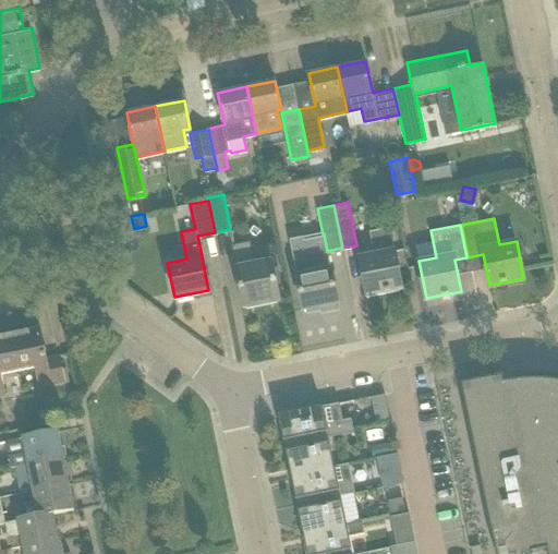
[(368,230),(374,253),(360,256),(363,273),(367,294),(401,287),(389,226),(368,230)]
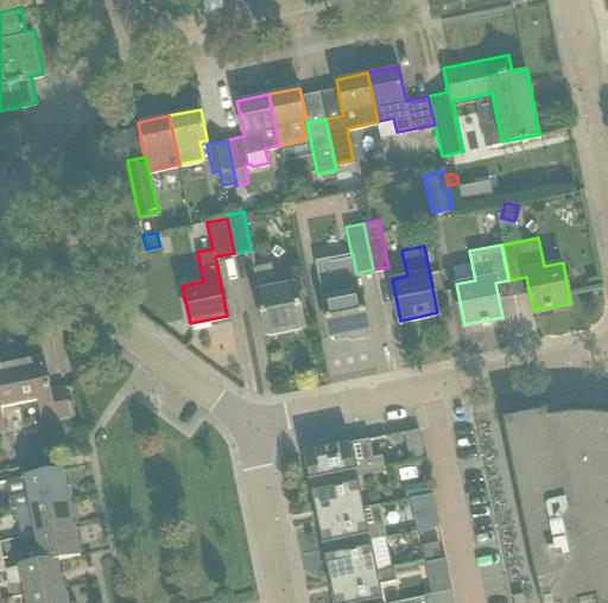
[(369,335),(356,273),(353,254),(352,255),(331,259),(330,255),(315,258),(323,298),(325,311),(330,335),(348,331),(349,338),(369,335)]
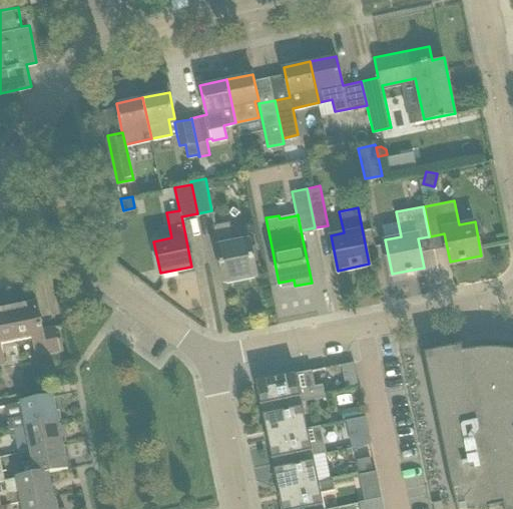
[(212,222),(220,261),(224,281),(257,274),(248,237),(233,240),(229,218),(212,222)]
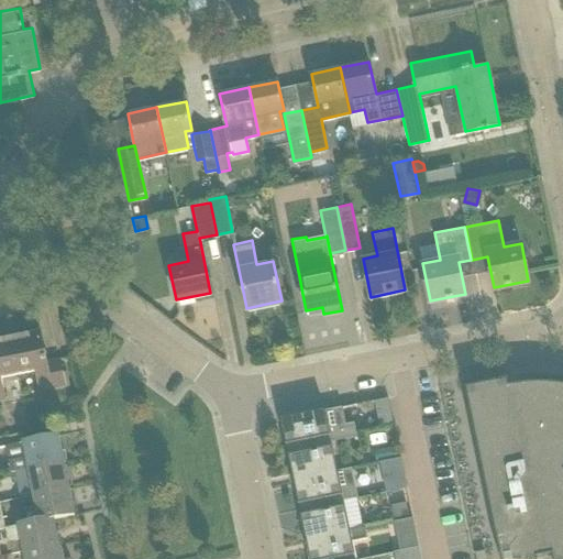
[(40,329),(10,335),(18,373),(34,370),(39,390),(65,384),(58,357),(46,360),(40,329)]
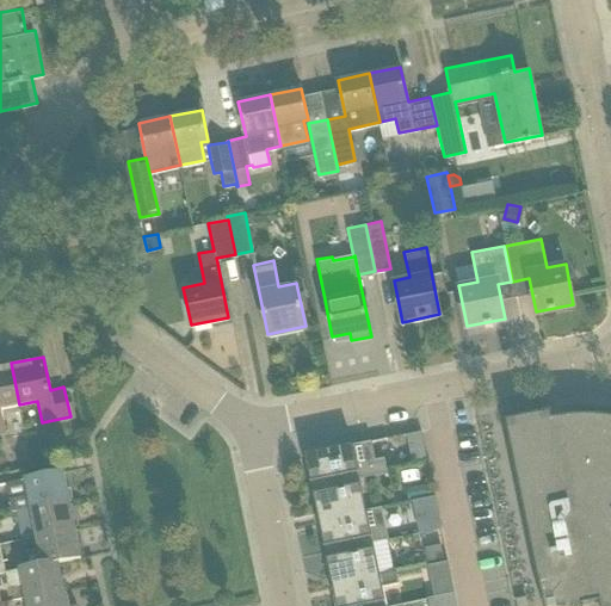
[(0,431),(5,431),(0,408),(19,404),(11,363),(0,364),(0,431)]
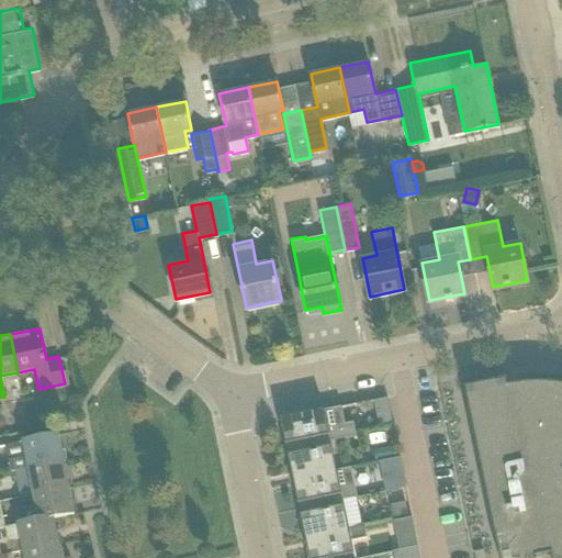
[(499,557),(535,557),(535,555),(550,551),(551,557),(561,557),(561,386),(560,386),(547,384),(534,384),(520,384),(508,387),(506,376),(463,384),(499,557)]
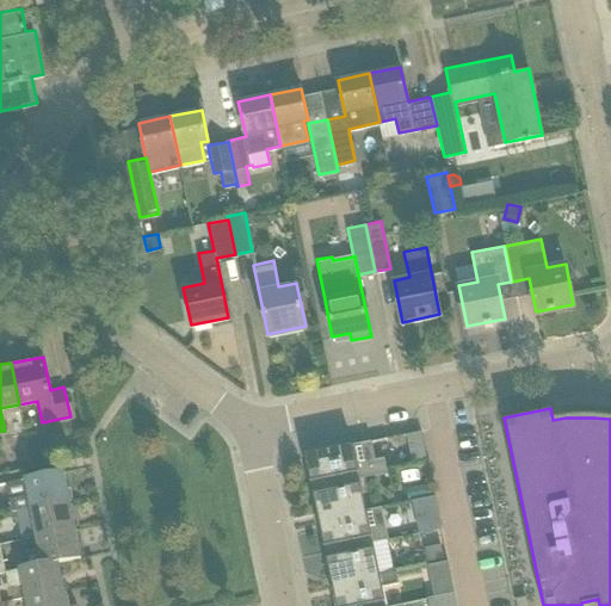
[(424,443),(421,430),(406,432),(408,446),(424,443)]
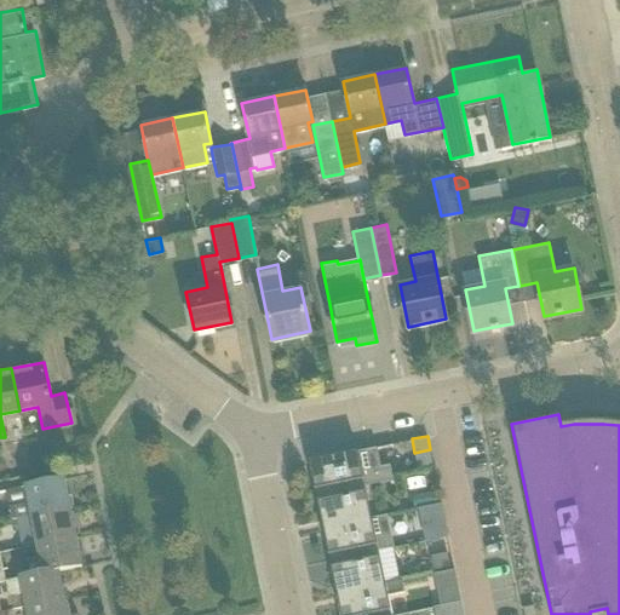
[(380,464),(377,444),(357,449),(309,459),(309,460),(311,460),(314,470),(311,470),(316,493),(365,483),(392,477),(390,463),(380,464)]
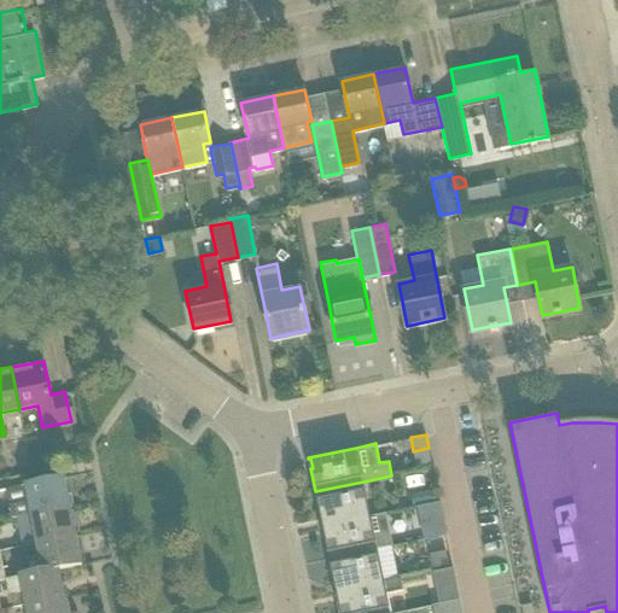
[(31,512),(69,505),(64,474),(25,482),(29,498),(10,503),(13,515),(31,512)]
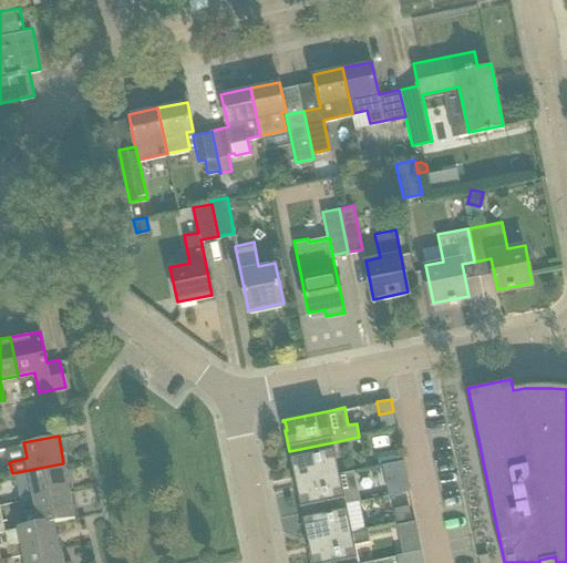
[(339,472),(333,442),(289,451),(294,472),(296,471),(297,481),(339,472)]
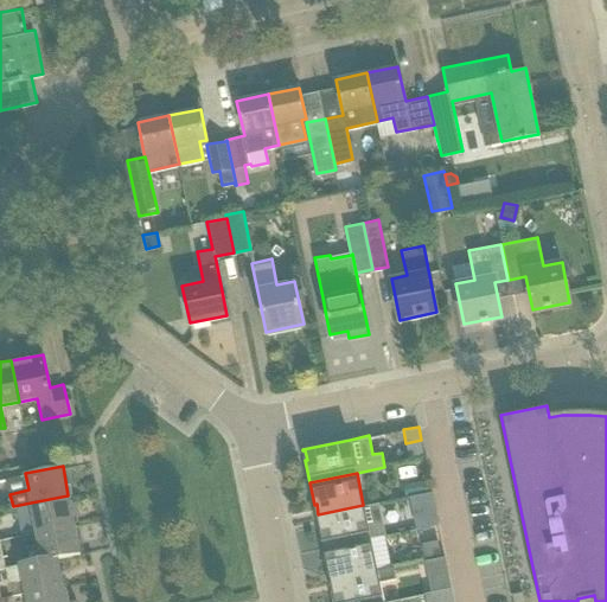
[(411,493),(419,524),(443,518),(435,487),(411,493)]
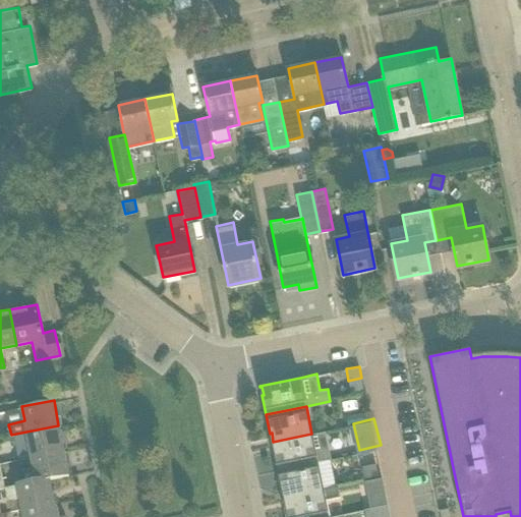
[(26,432),(32,457),(63,450),(58,425),(26,432)]
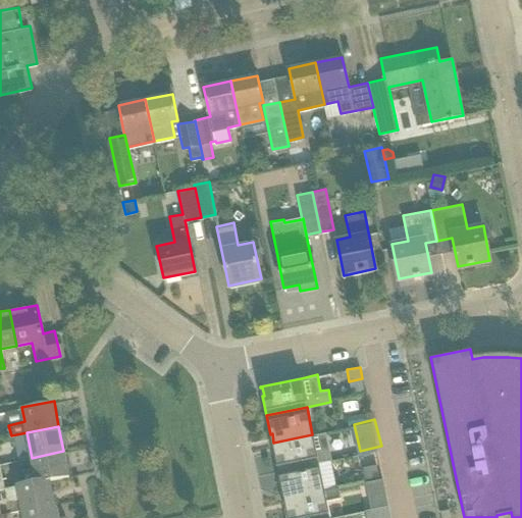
[(318,462),(312,434),(273,443),(275,451),(273,451),(277,470),(318,462)]
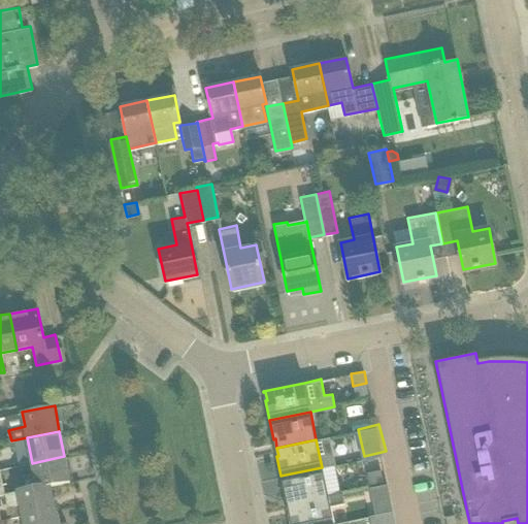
[(18,477),(20,490),(50,484),(69,480),(64,456),(32,463),(34,472),(18,477)]
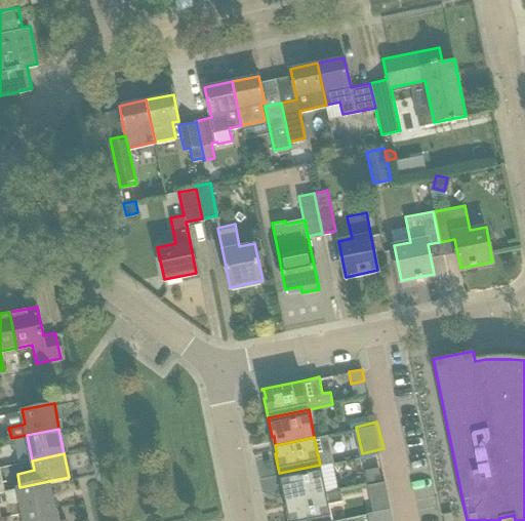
[(326,492),(320,465),(279,473),(283,492),(285,491),(287,501),(326,492)]
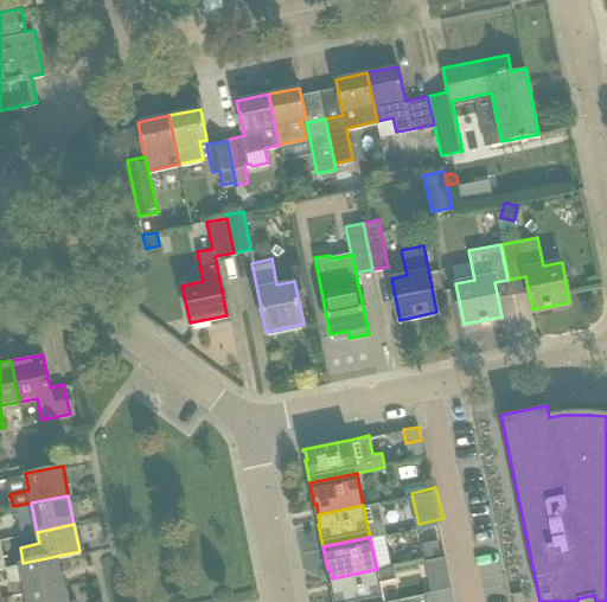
[(438,538),(421,542),(425,559),(441,556),(438,538)]
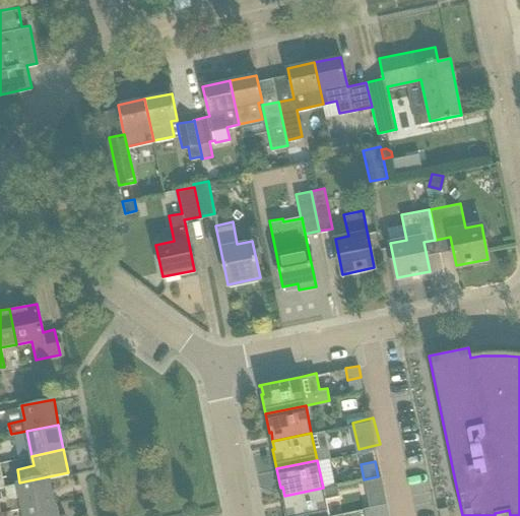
[(387,503),(381,475),(378,476),(364,479),(369,506),(387,503)]
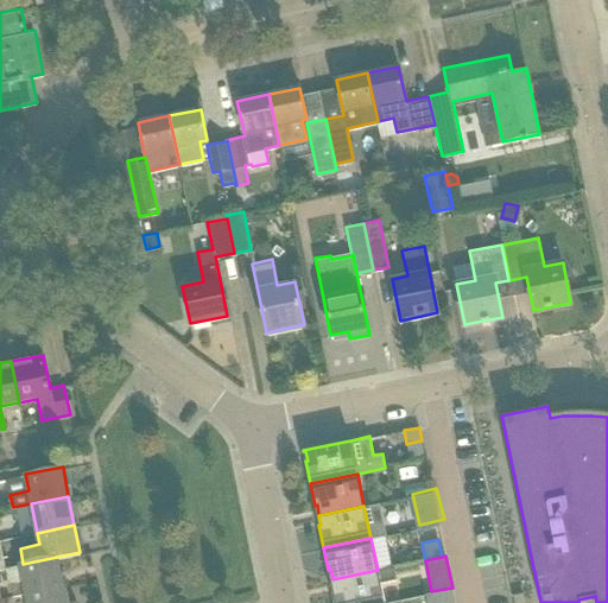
[(13,594),(25,592),(63,584),(57,557),(23,564),(20,565),(5,566),(8,583),(6,583),(7,591),(13,590),(13,594)]
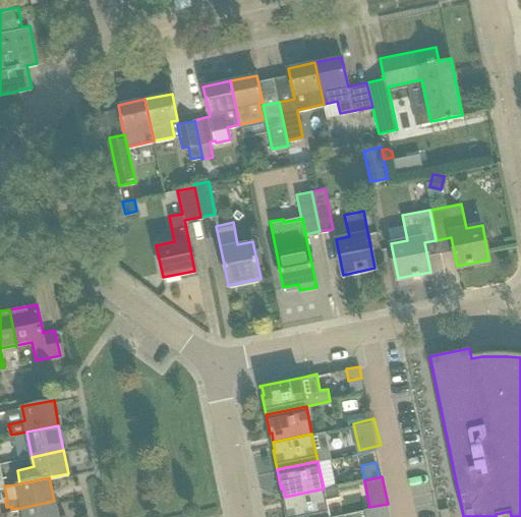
[(323,516),(329,516),(326,499),(340,496),(338,485),(324,489),(285,497),(286,505),(284,505),(286,516),(323,516)]
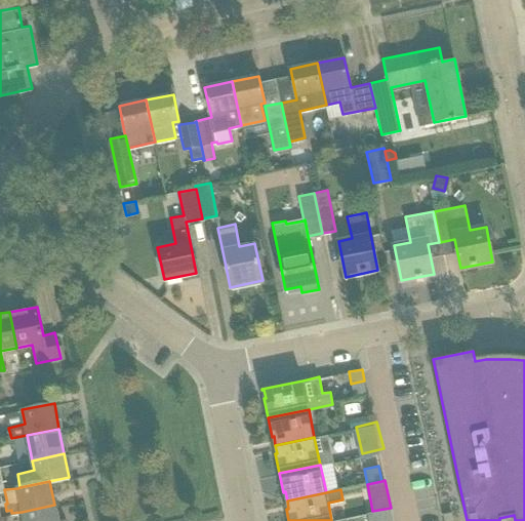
[(22,512),(23,520),(57,520),(54,505),(22,512)]
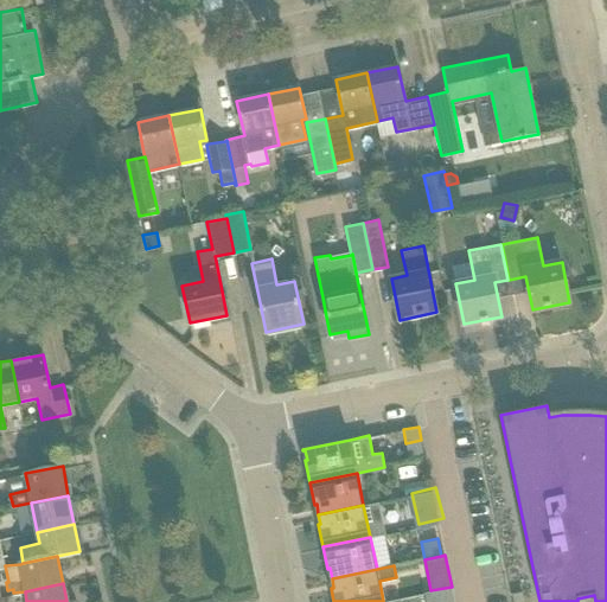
[(454,601),(452,587),(430,590),(425,593),(426,601),(454,601)]
